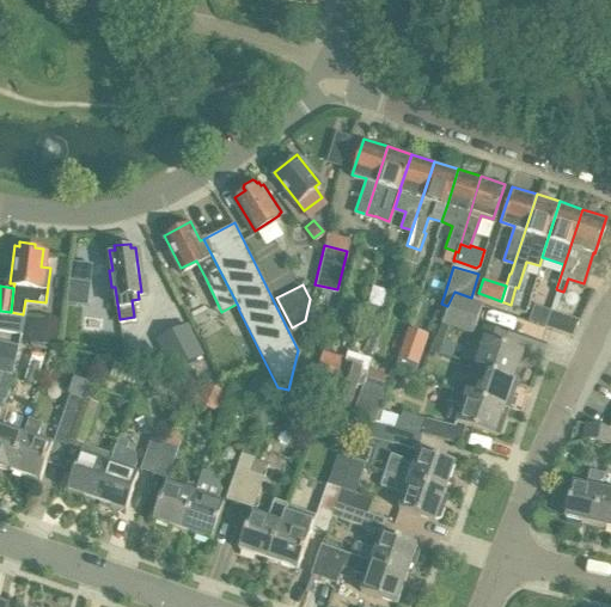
[(471,298),(454,292),(447,306),(477,316),(482,301),(471,298)]
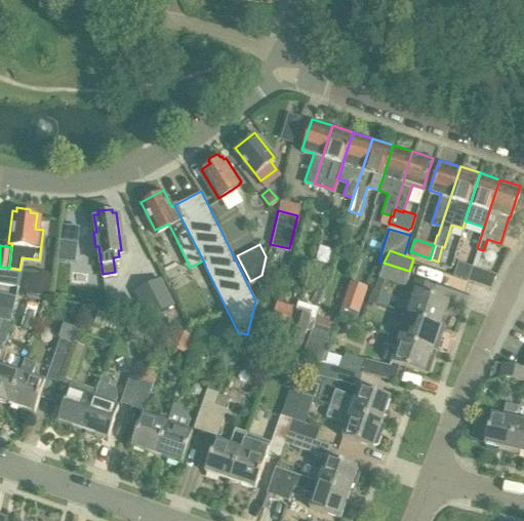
[(453,274),(467,278),(472,264),(457,259),(453,274)]
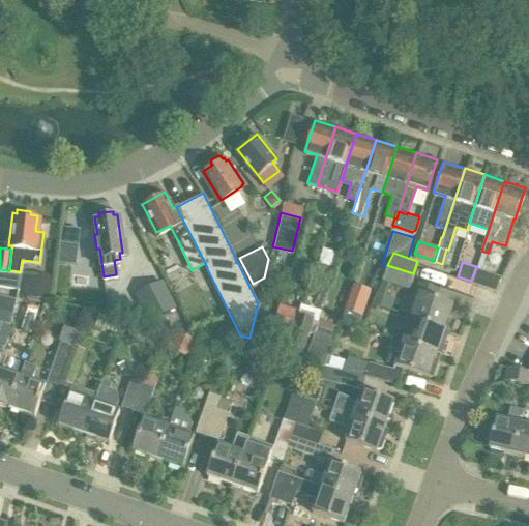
[(382,276),(409,286),(413,273),(387,265),(382,276)]
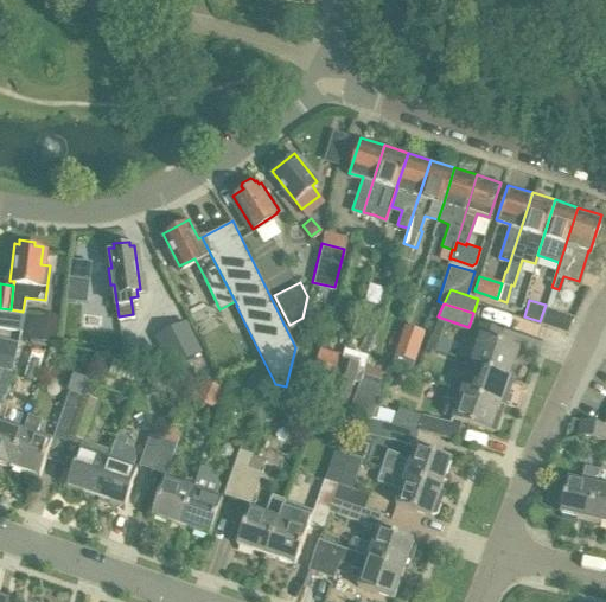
[(546,305),(540,321),(547,324),(567,331),(573,314),(552,307),(550,306),(546,305)]
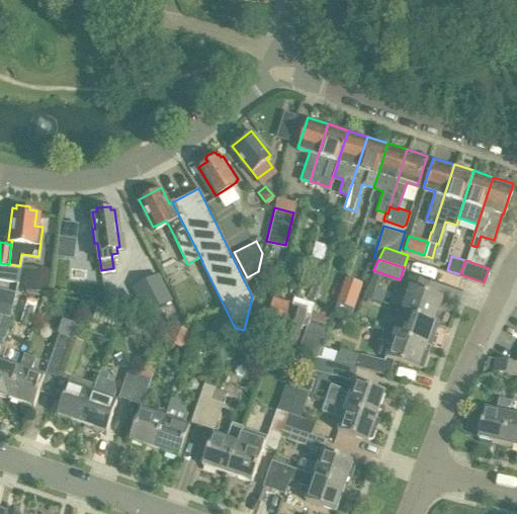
[(0,276),(18,280),(19,266),(9,264),(0,263),(0,276)]
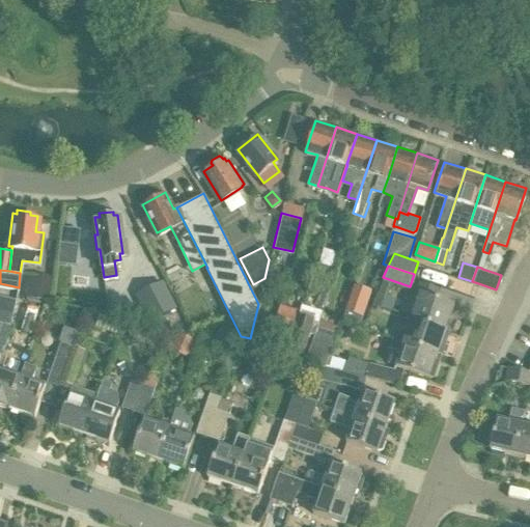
[(28,279),(25,295),(51,299),(53,283),(28,279)]
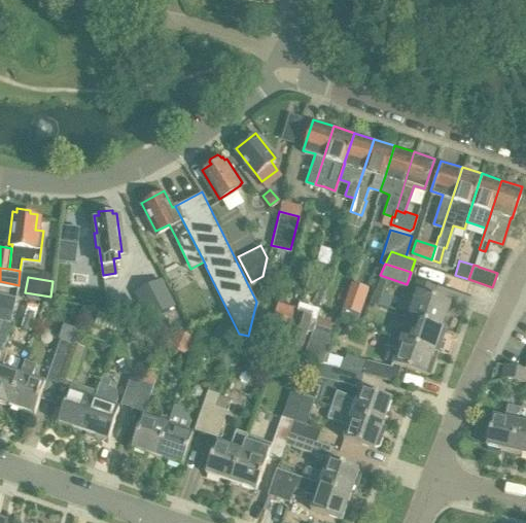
[(174,304),(161,278),(135,291),(148,317),(174,304)]
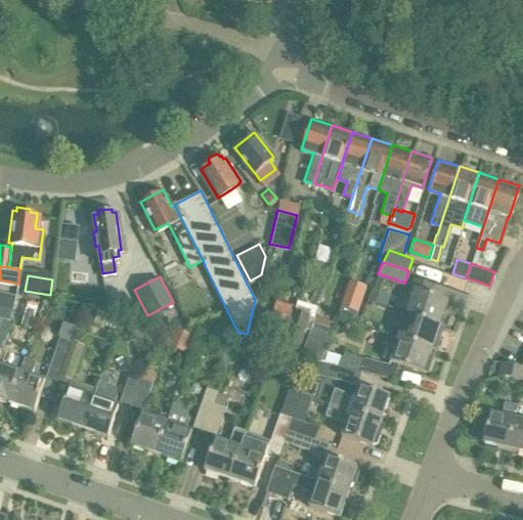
[(408,289),(413,290),(406,310),(439,321),(447,298),(430,293),(433,285),(412,277),(408,289)]
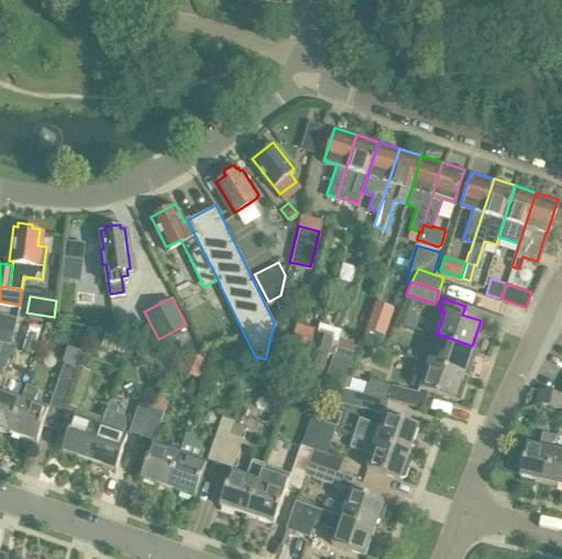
[(0,324),(13,328),(17,315),(0,310),(0,324)]
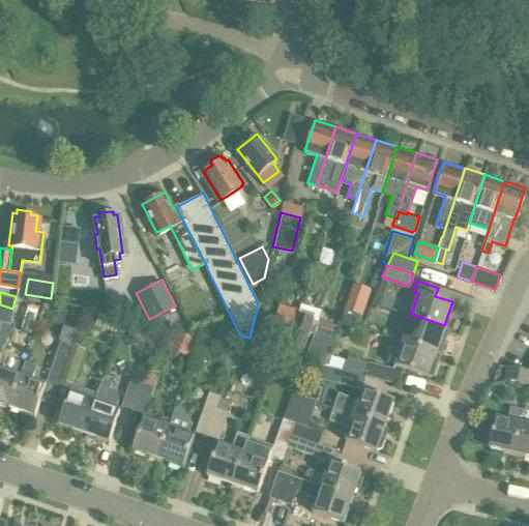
[(342,316),(358,321),(366,297),(349,292),(342,316)]
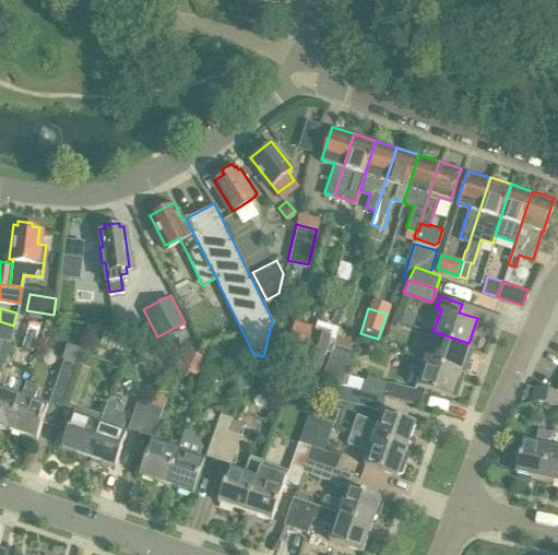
[(0,335),(10,339),(13,326),(0,321),(0,335)]
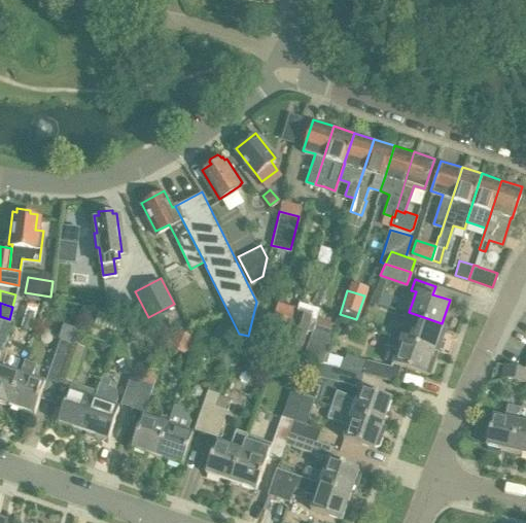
[(268,328),(265,338),(284,344),(292,318),(273,312),(268,328)]
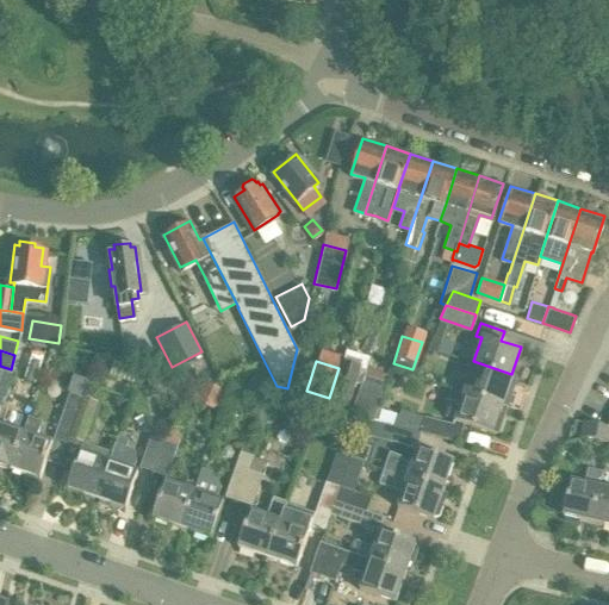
[(341,369),(330,406),(347,412),(361,367),(343,361),(341,369)]
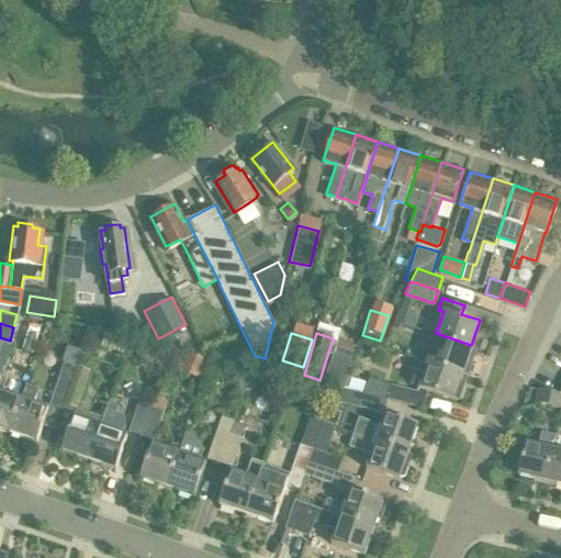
[(472,357),(468,356),(471,345),(436,333),(427,359),(462,371),(463,370),(467,371),(472,357)]
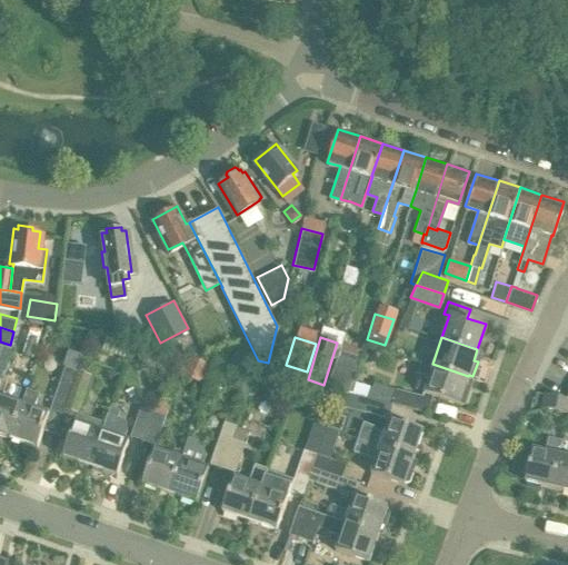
[(121,340),(117,353),(123,355),(127,343),(121,340)]
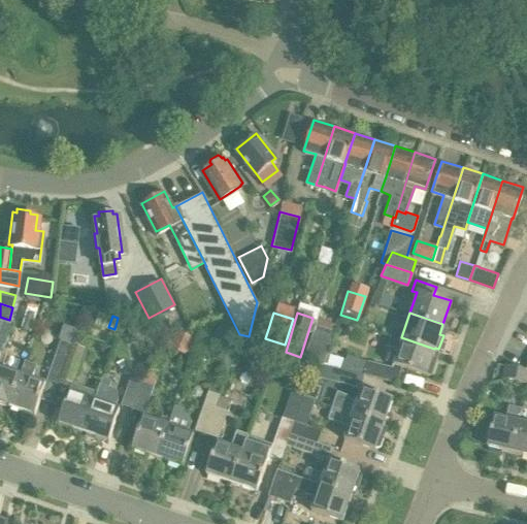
[(334,330),(329,329),(315,324),(302,359),(313,362),(314,359),(324,361),(327,352),(334,330)]
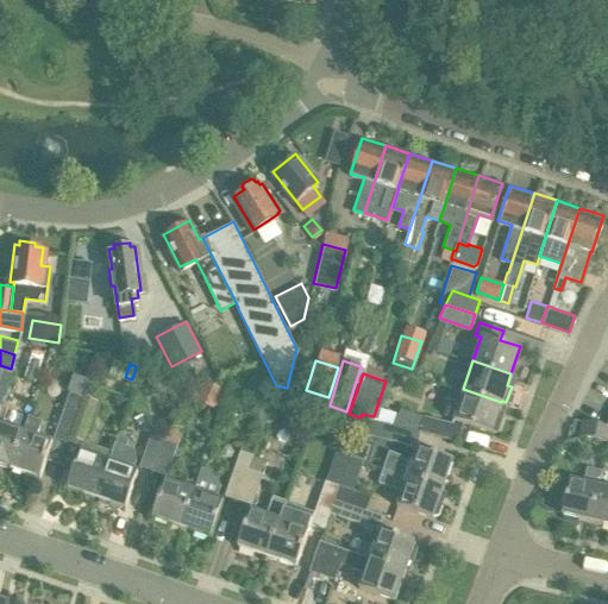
[(295,375),(288,397),(302,402),(306,390),(309,379),(295,375)]
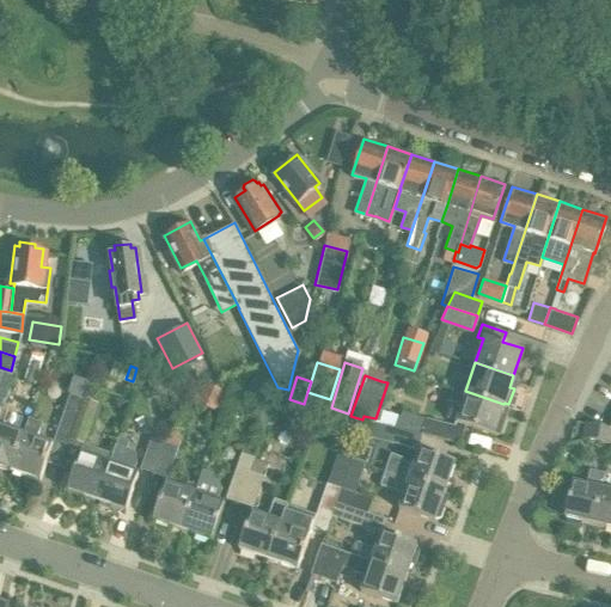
[(218,409),(226,390),(205,380),(196,399),(218,409)]
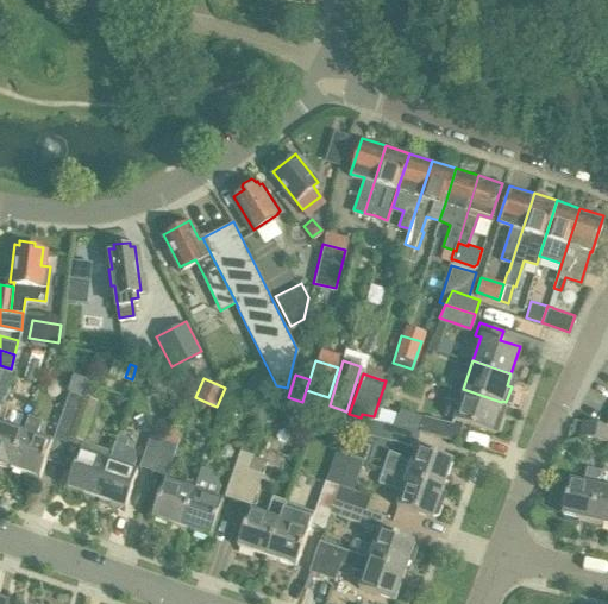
[(502,414),(497,413),(501,402),(463,389),(450,385),(446,396),(459,400),(453,417),(491,431),(493,428),(497,429),(502,414)]
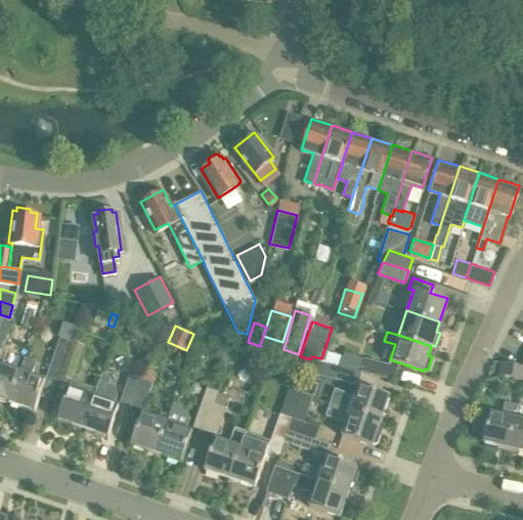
[(45,374),(56,378),(70,340),(59,336),(55,346),(54,346),(45,374)]
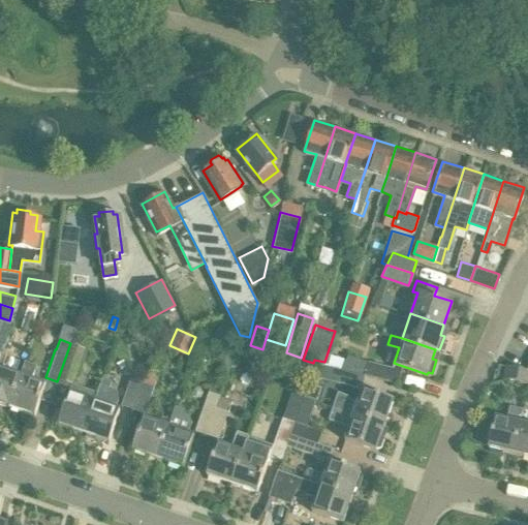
[(70,381),(79,358),(80,359),(84,347),(70,343),(57,381),(68,385),(57,421),(82,430),(96,390),(70,381)]
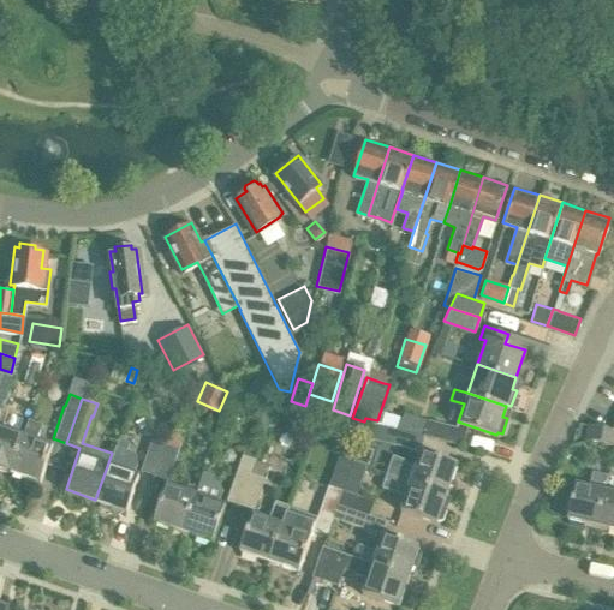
[(377,420),(376,423),(395,428),(401,416),(381,410),(377,420)]
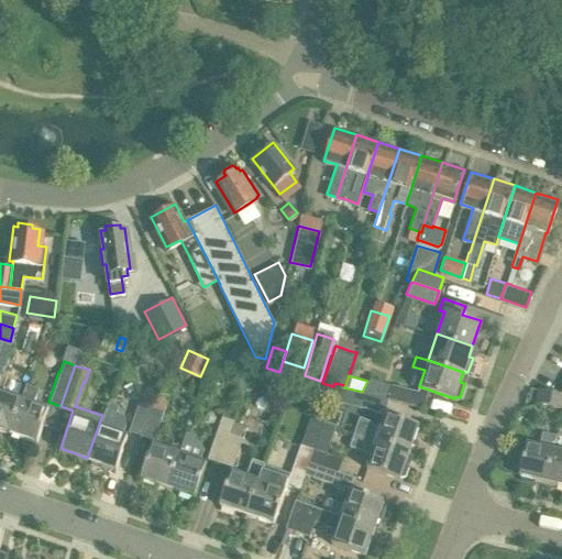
[(387,396),(392,383),(370,375),(367,381),(362,392),(364,393),(387,396)]
